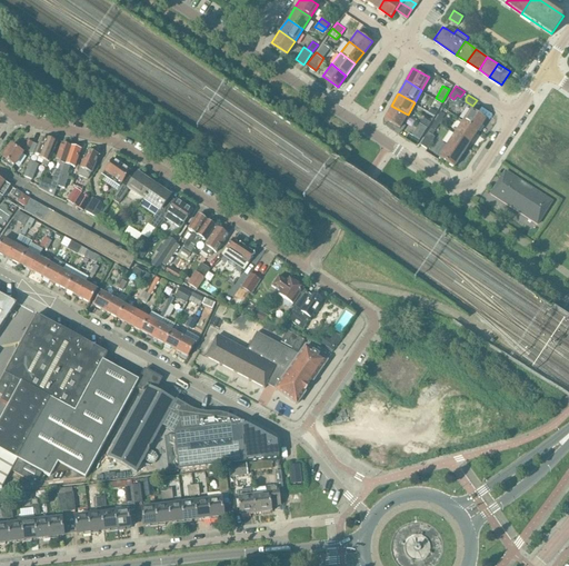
[(548,102),(541,112),(559,125),(560,126),(567,116),(548,102)]
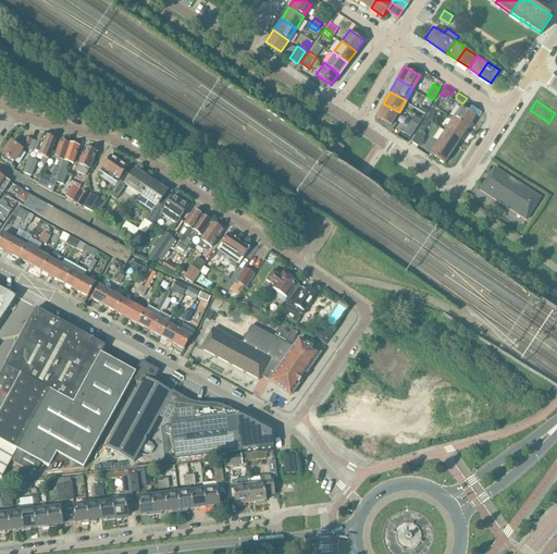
[(399,112),(383,103),(376,115),(392,124),(399,112)]
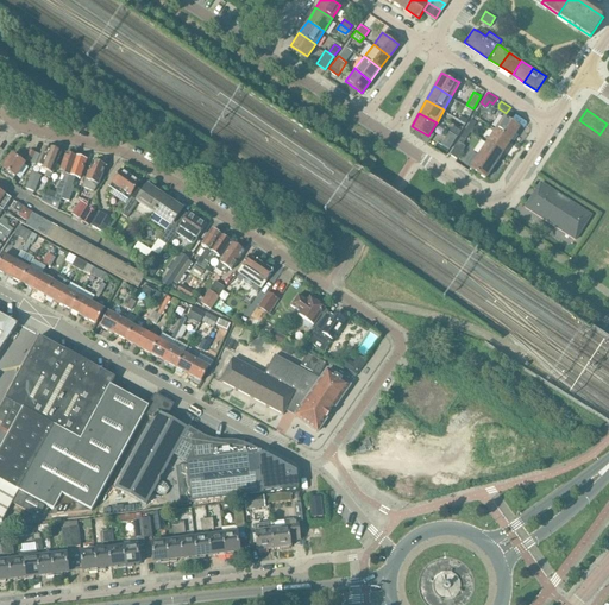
[(496,127),(512,138),(520,125),(504,114),(496,127)]
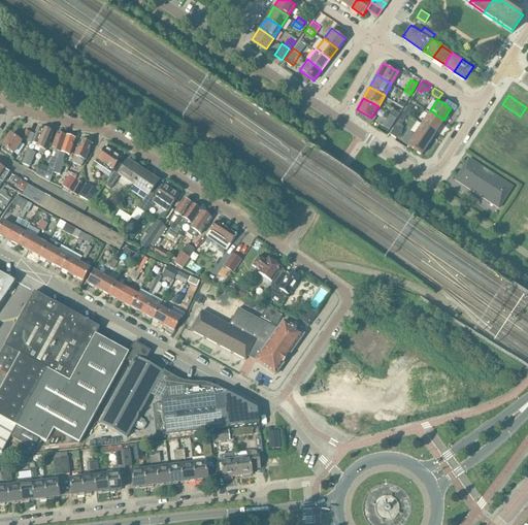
[(404,109),(408,111),(413,104),(408,102),(404,109)]
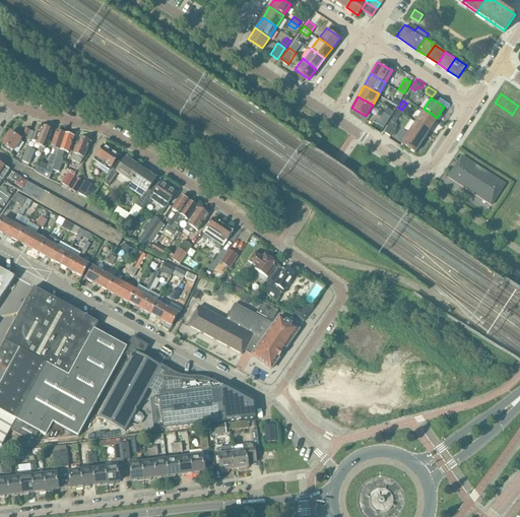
[(495,103),(489,112),(505,122),(506,123),(512,115),(511,114),(495,103)]
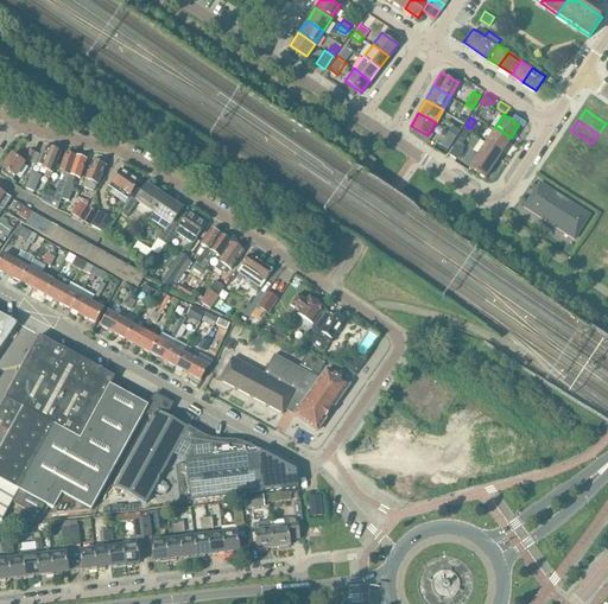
[(451,124),(448,129),(456,134),(460,128),(451,124)]
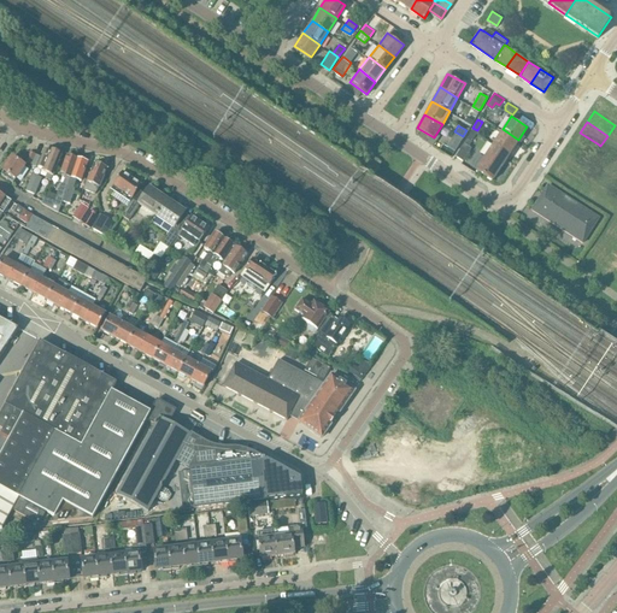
[(477,130),(472,128),(464,141),(469,143),(477,130)]
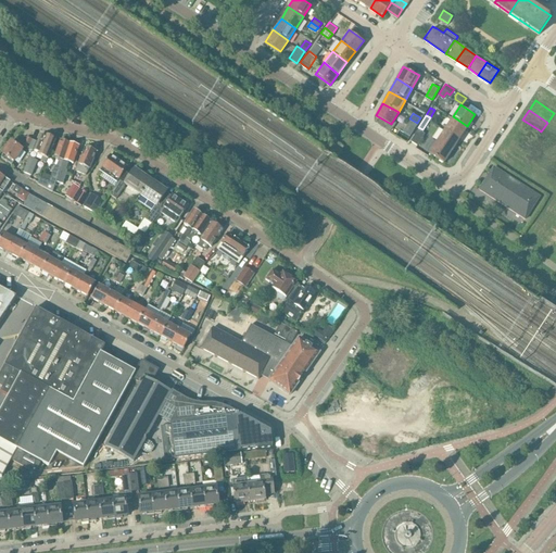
[(467,126),(453,116),(445,128),(459,138),(467,126)]
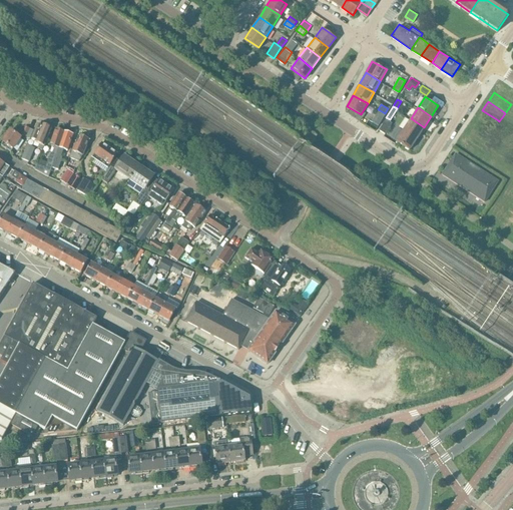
[(372,120),(379,124),(385,113),(379,110),(372,120)]
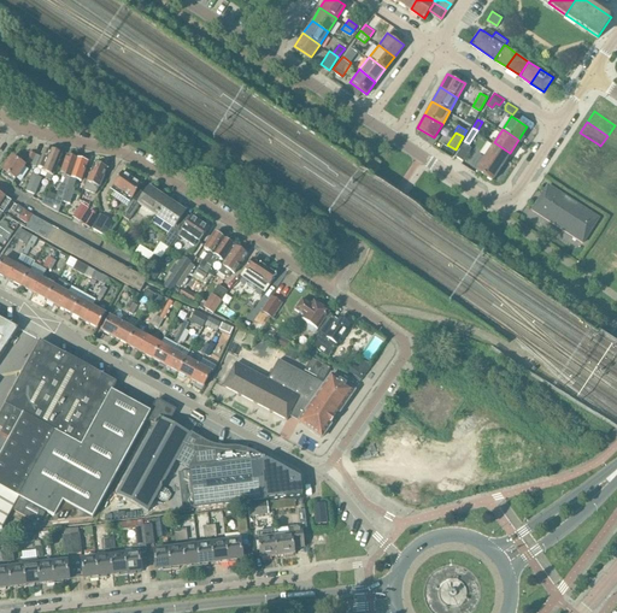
[(580,133),(573,142),(592,154),(593,155),(600,146),(599,145),(580,133)]
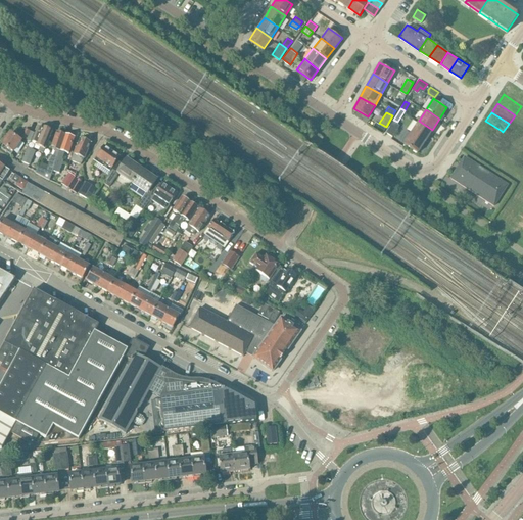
[(386,131),(392,135),(399,124),(397,122),(393,120),(386,131)]
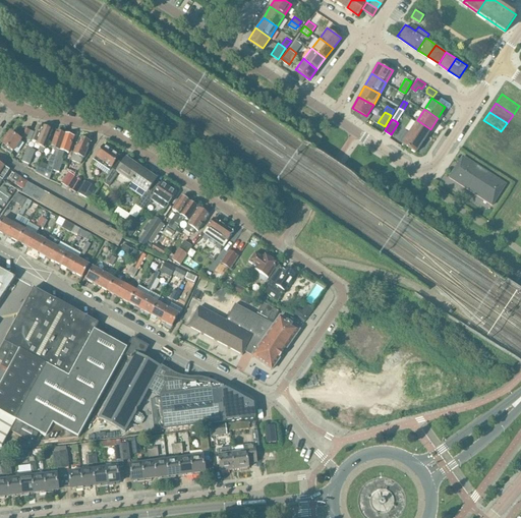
[(430,129),(417,120),(409,130),(423,139),(430,129)]
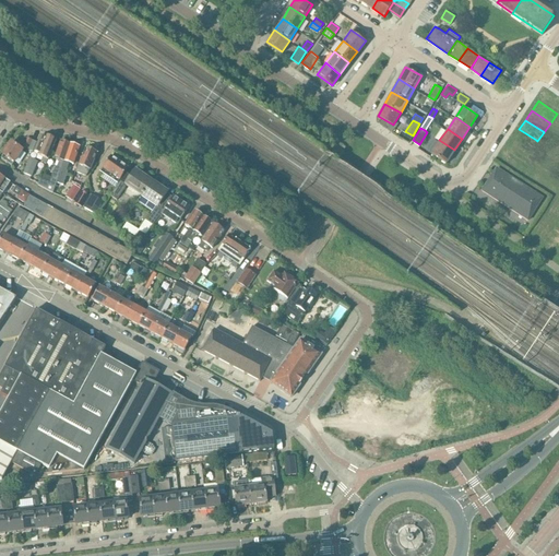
[(519,129),(513,139),(528,149),(532,151),(537,141),(536,140),(519,129)]
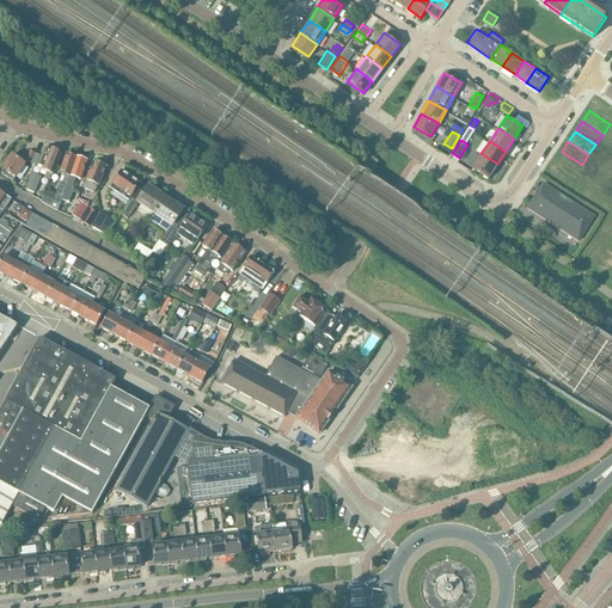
[(53,172),(61,151),(51,147),(50,149),(44,147),(37,163),(42,165),(41,167),(47,170),(44,174),(50,177),(53,172)]
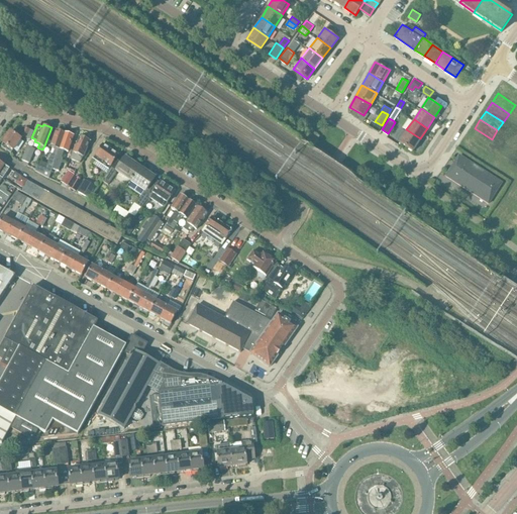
[(34,129),(24,125),(21,133),(30,137),(34,129)]
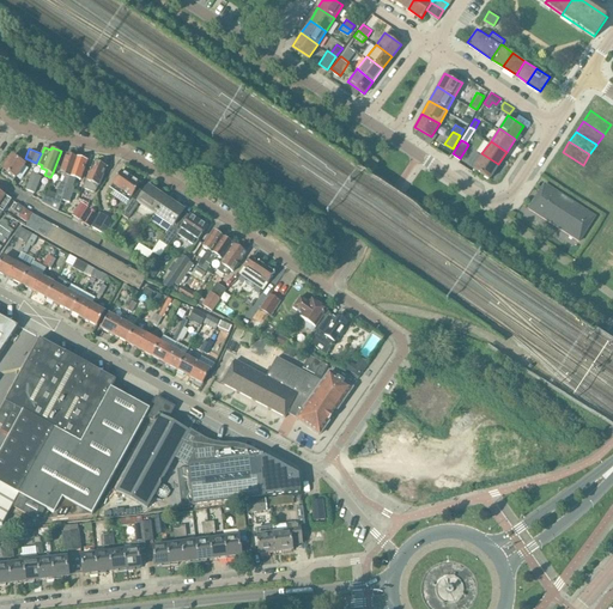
[(44,194),(42,200),(59,209),(62,198),(78,156),(67,152),(60,171),(65,172),(62,180),(61,180),(55,198),(44,194)]
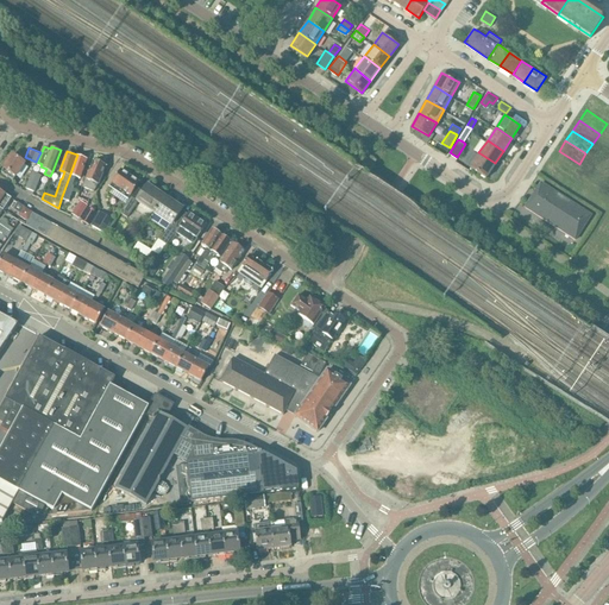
[(559,151),(552,161),(571,174),(572,175),(579,164),(576,162),(559,151)]
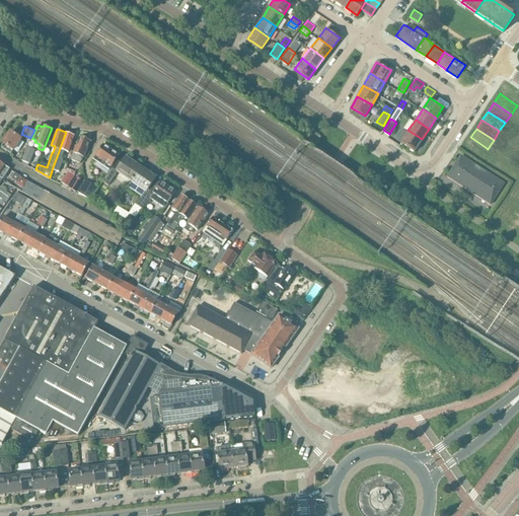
[(3,142),(1,145),(11,152),(21,137),(10,130),(2,142),(3,142)]
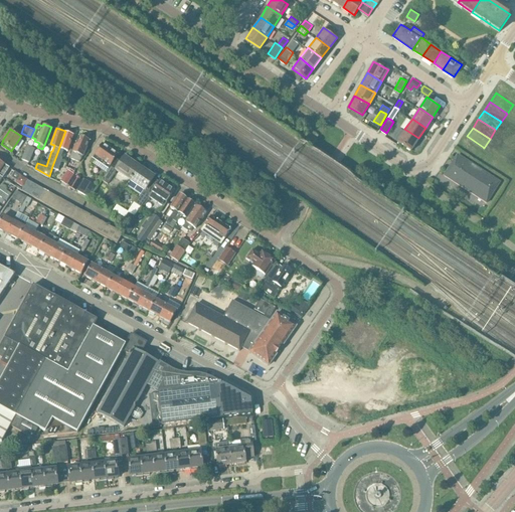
[(418,138),(404,129),(397,140),(411,149),(418,138)]
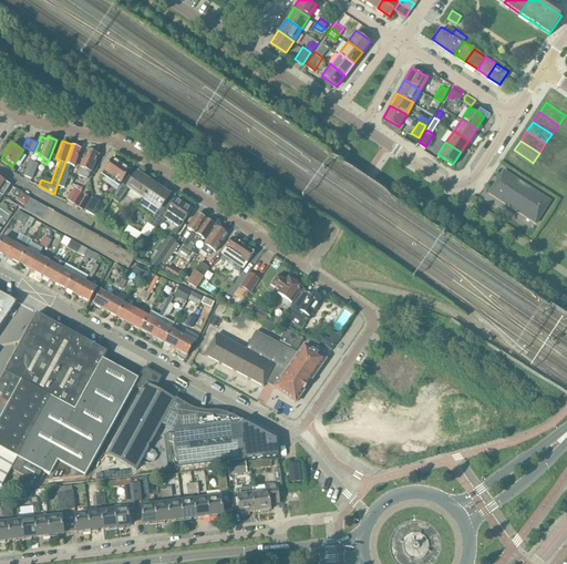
[(71,163),(74,165),(81,146),(72,144),(58,183),(64,185),(69,172),(68,171),(71,163)]
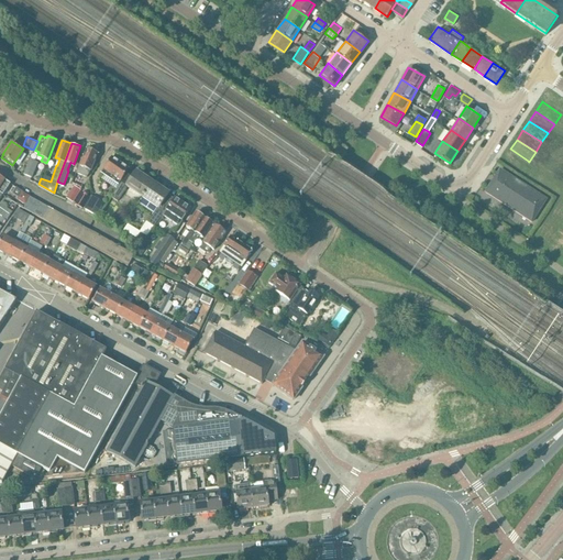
[(87,175),(88,173),(90,168),(91,168),(98,152),(86,146),(79,164),(76,171),(87,175)]
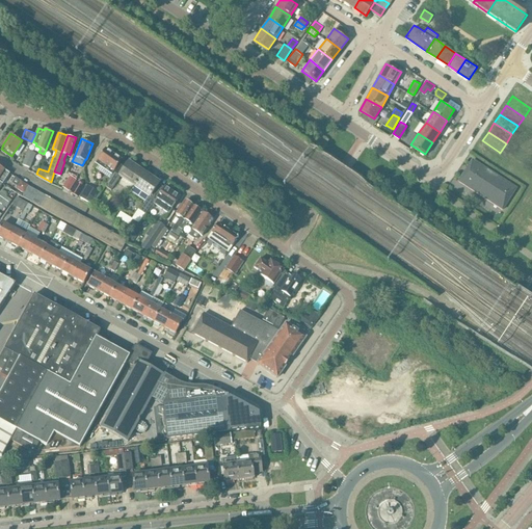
[(113,173),(121,162),(120,161),(123,157),(105,146),(96,161),(112,173),(113,173)]
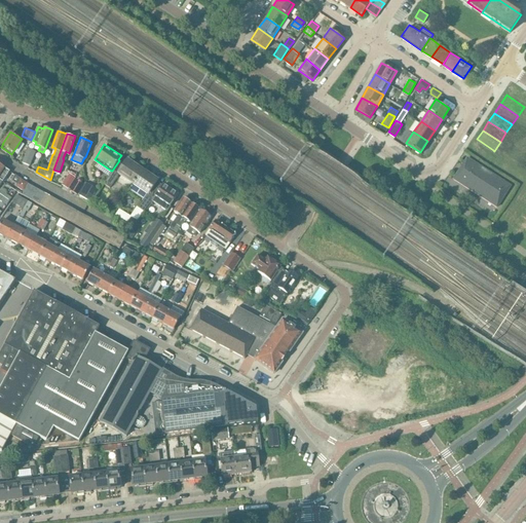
[(28,146),(22,160),(30,164),(36,150),(28,146)]
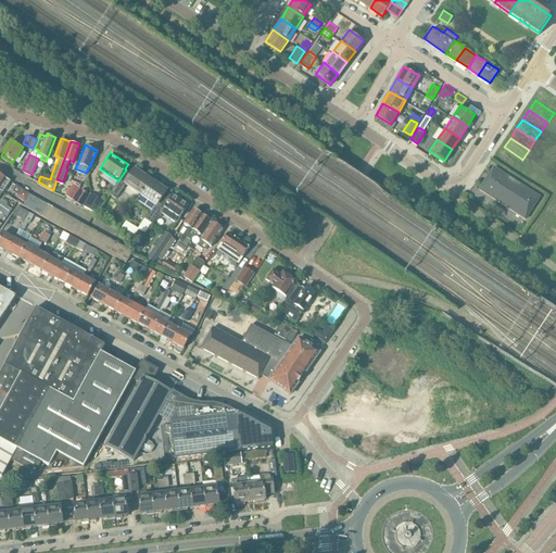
[(525,216),(539,195),(493,166),(489,174),(485,178),(479,188),(525,216)]
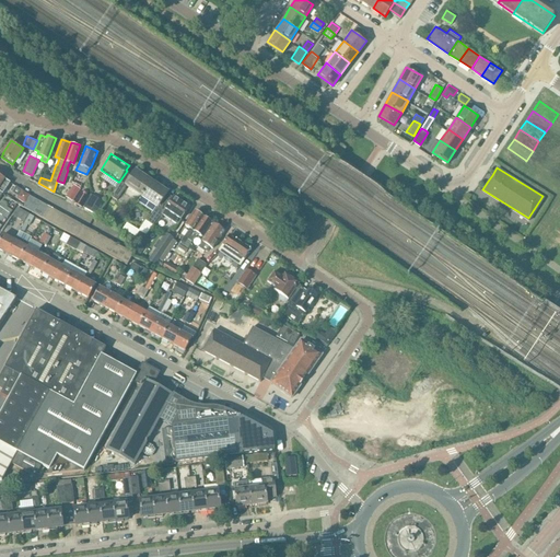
[(131,174),(125,184),(126,184),(141,195),(142,195),(152,180),(136,169),(131,174)]
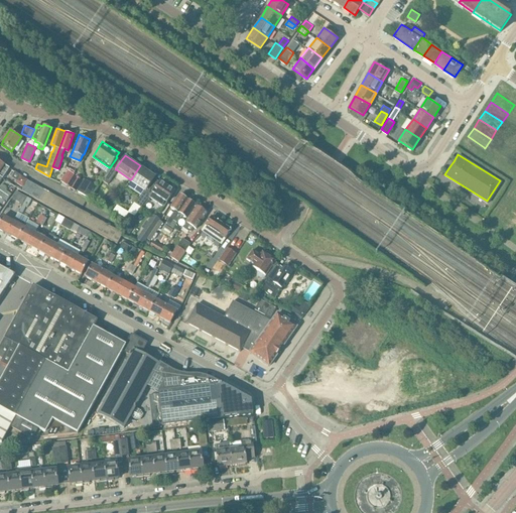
[(5,163),(0,159),(0,174),(1,175),(3,176),(9,166),(5,163)]
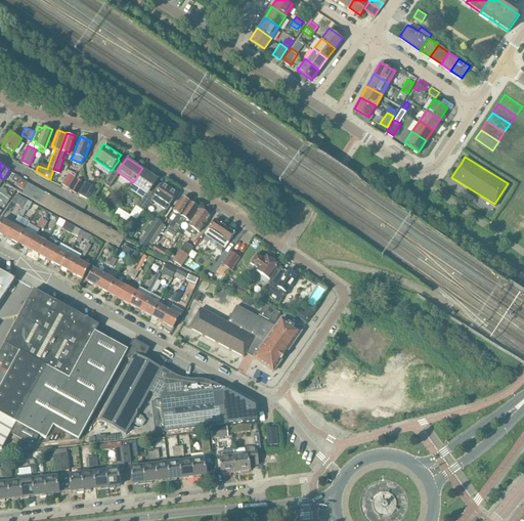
[(142,168),(133,182),(146,191),(143,197),(137,205),(143,209),(147,204),(151,198),(159,186),(154,183),(157,179),(158,178),(142,168)]
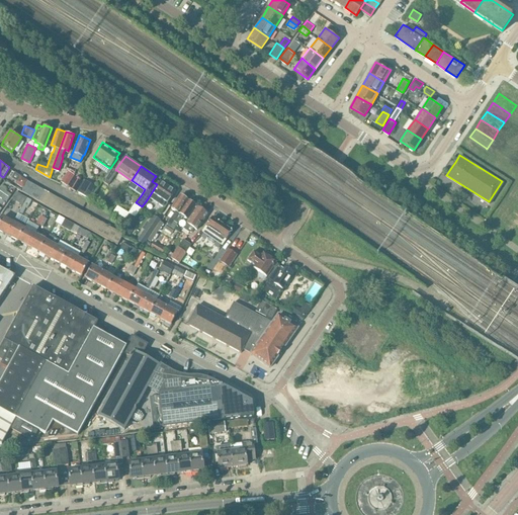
[(109,168),(102,179),(108,183),(116,172),(110,168),(109,168)]
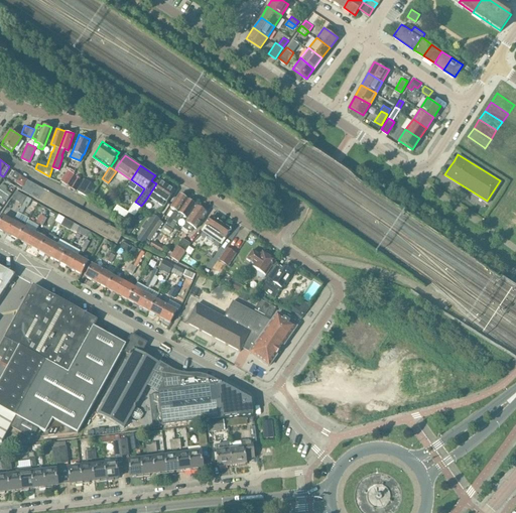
[(15,169),(11,175),(16,178),(15,180),(23,185),(27,178),(15,169)]
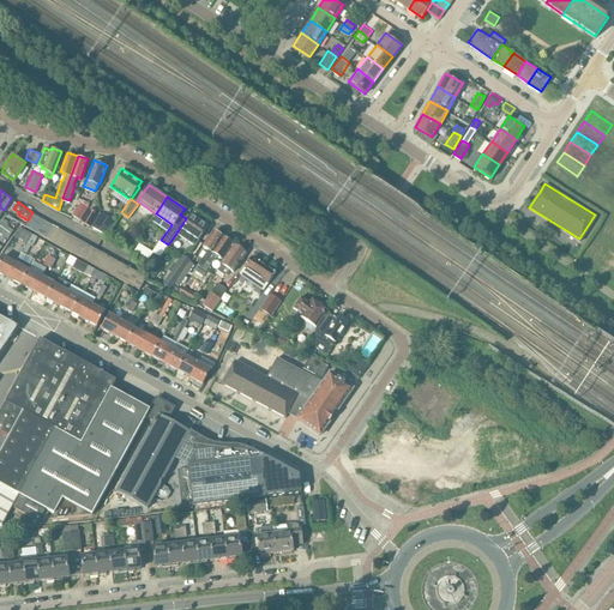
[(79,218),(88,205),(80,201),(73,213),(79,218)]
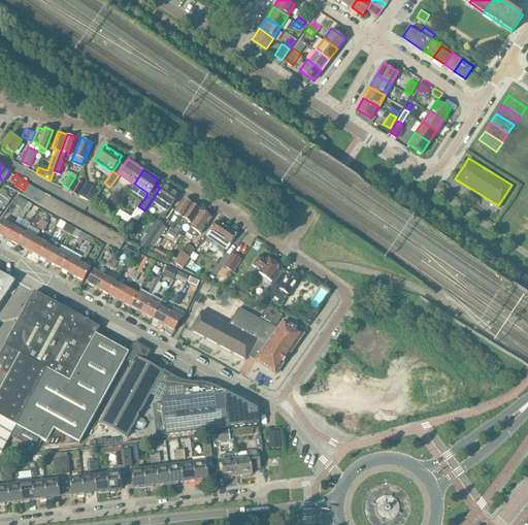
[(84,183),(77,178),(71,189),(77,193),(84,183)]
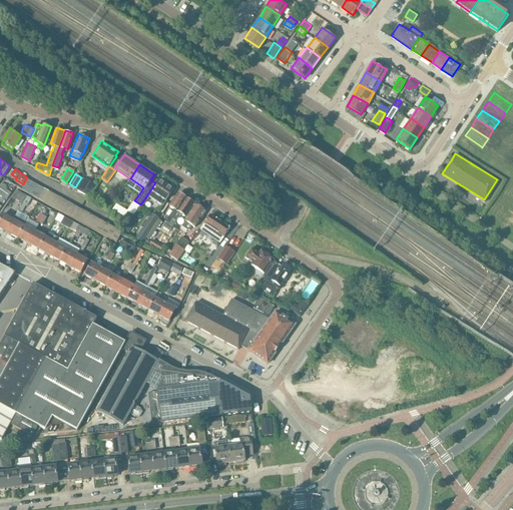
[(90,180),(84,176),(78,188),(83,191),(90,180)]
